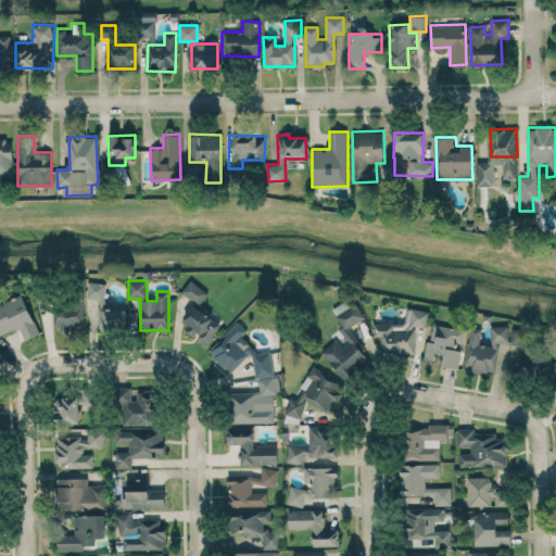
[(181,293),(201,304),(209,291),(189,280),(181,293)]
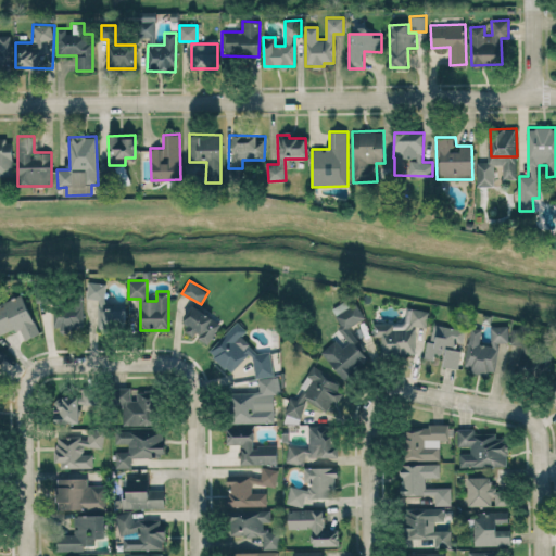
[(125,304),(105,304),(105,282),(87,282),(87,298),(99,299),(98,331),(125,331),(125,304)]
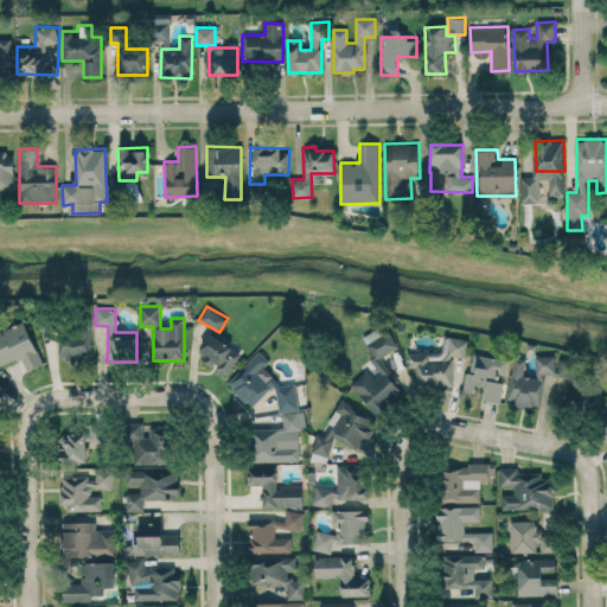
[(26,371),(43,364),(24,320),(0,330),(0,363),(0,365),(20,357),(26,371)]
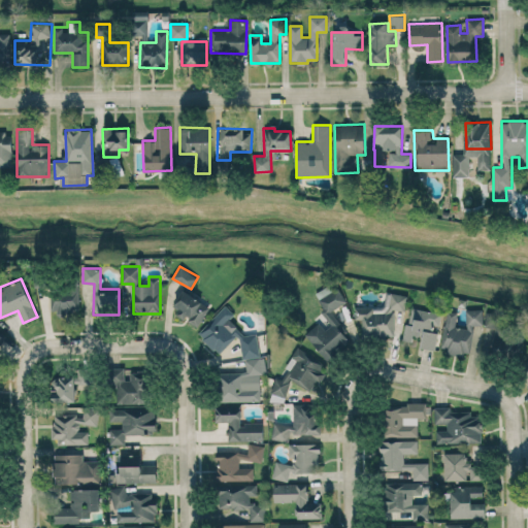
[(306,332),(324,361),(351,343),(330,311),(347,301),(334,282),(315,294),(325,309),(323,311),(331,325),(323,329),(320,323),(306,332)]
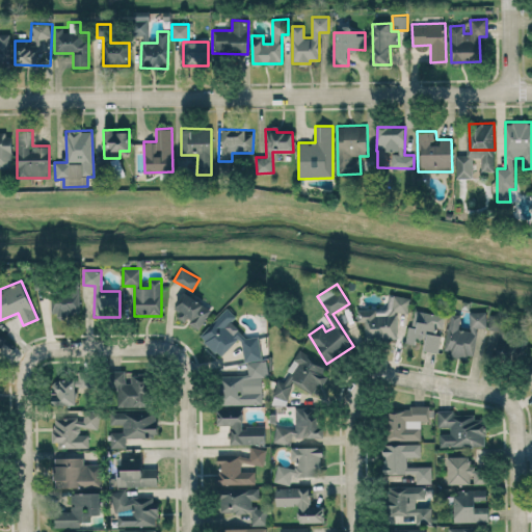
[(52,316),(70,315),(70,308),(80,308),(80,288),(51,288),(52,316)]
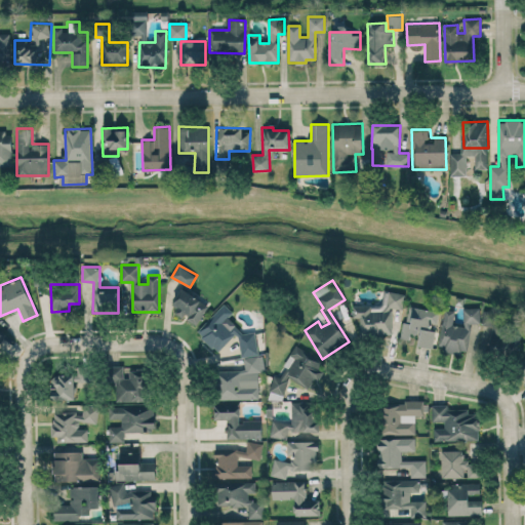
[(171,312),(198,324),(208,301),(182,289),(171,312)]
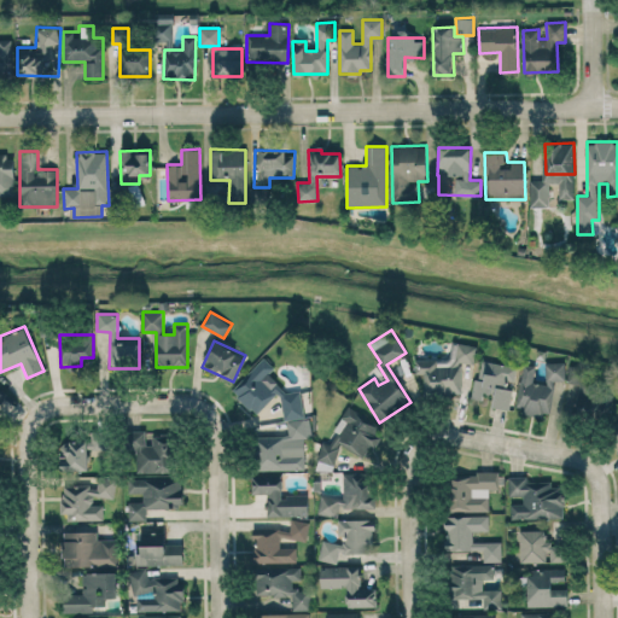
[(476,344),(450,344),(450,360),(415,360),(415,373),(424,373),(424,395),(461,395),(461,363),(476,362),(476,344)]
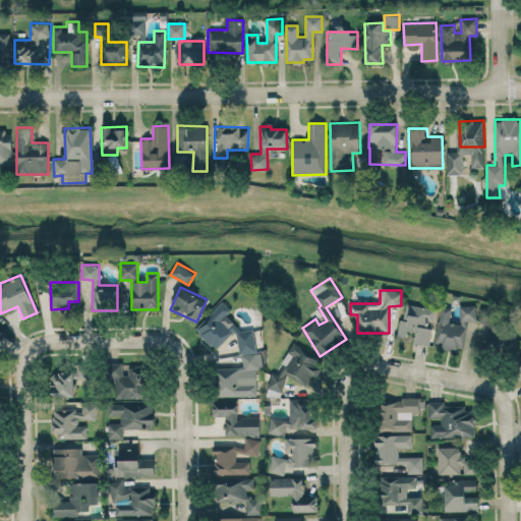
[(429,345),(436,308),(404,303),(399,334),(416,336),(414,343),(429,345)]
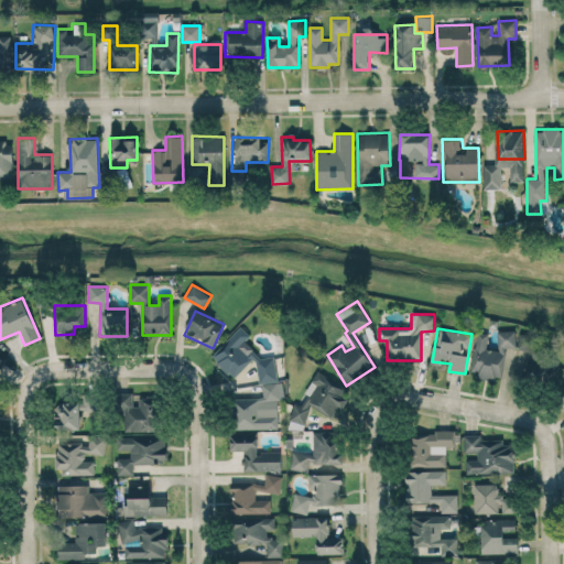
[(477,332),(470,376),(500,381),(506,346),(514,347),(517,332),(499,329),(496,349),(487,347),(489,334),(477,332)]
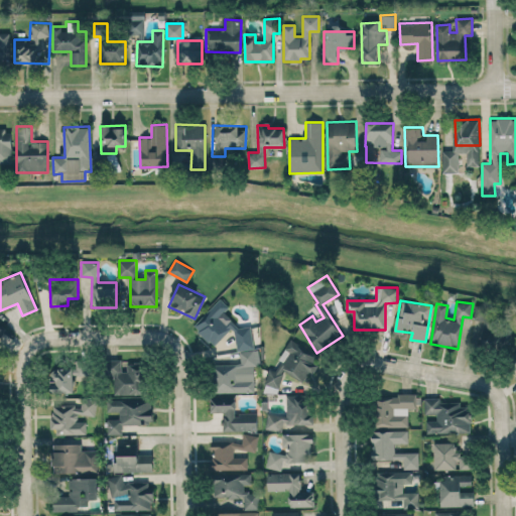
[(484,321),(481,342),(507,348),(511,330),(487,326),(491,307),(476,304),(473,319),(484,321)]
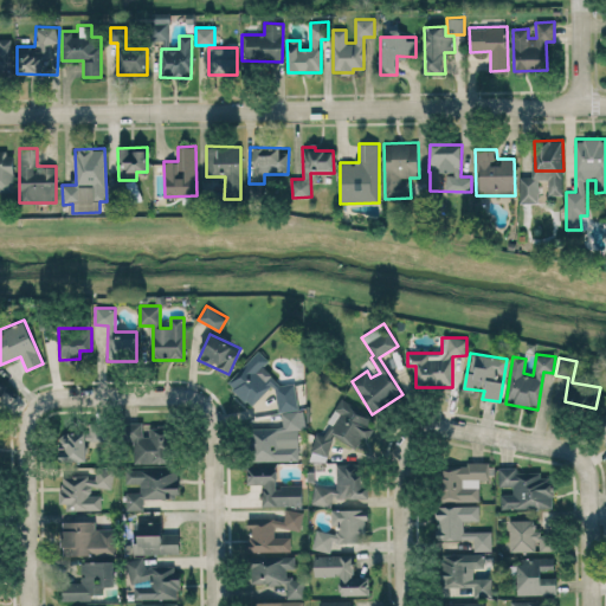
[(334,436),(352,446),(356,447),(362,439),(367,440),(374,419),(372,418),(340,399),(339,403),(333,420),(330,419),(327,429),(323,436),(315,433),(310,450),(328,456),(334,436)]
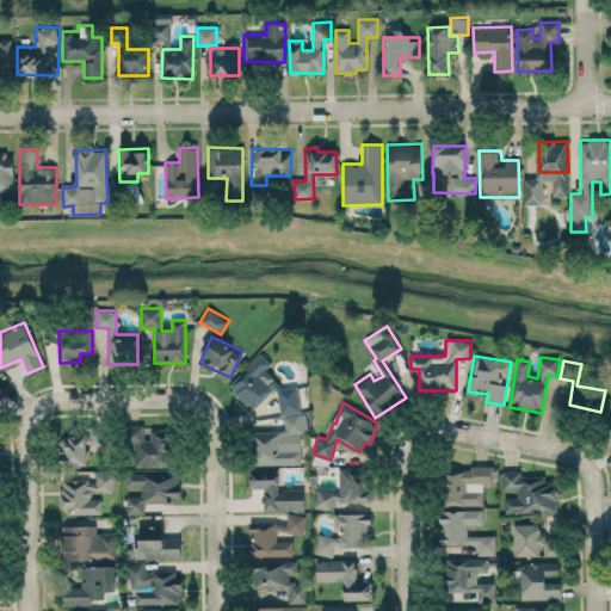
[(131,466),(172,468),(174,430),(134,427),(131,466)]
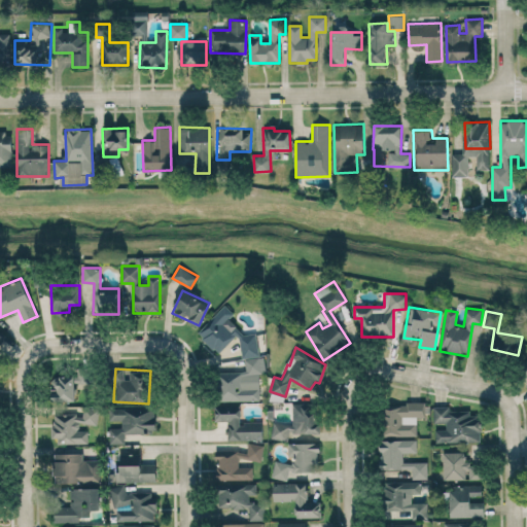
[(79,383),(94,383),(93,371),(78,372),(79,383)]
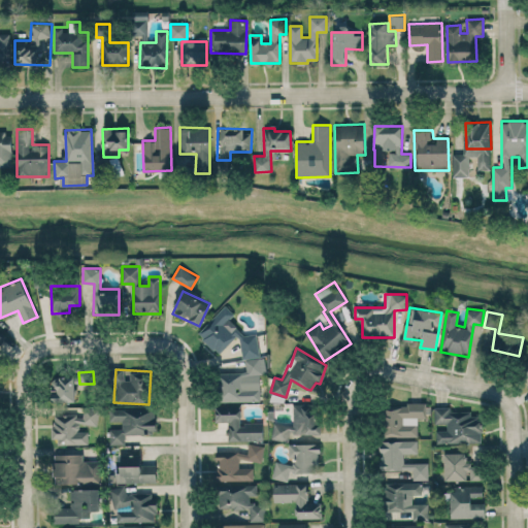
[(75,377),(54,376),(53,401),(74,402),(75,377)]
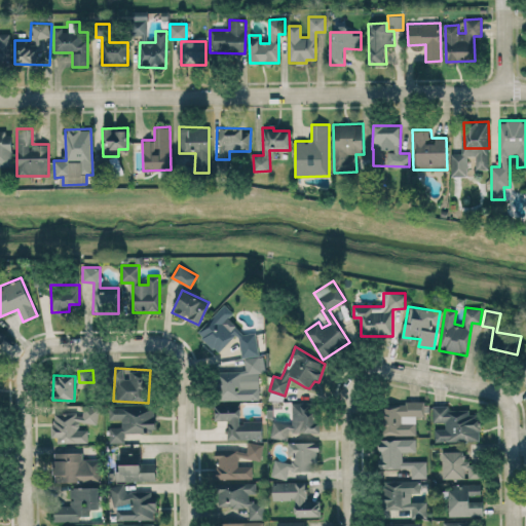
[(262,421),(240,421),(240,404),(215,403),(215,420),(228,420),(228,439),(262,440),(262,421)]
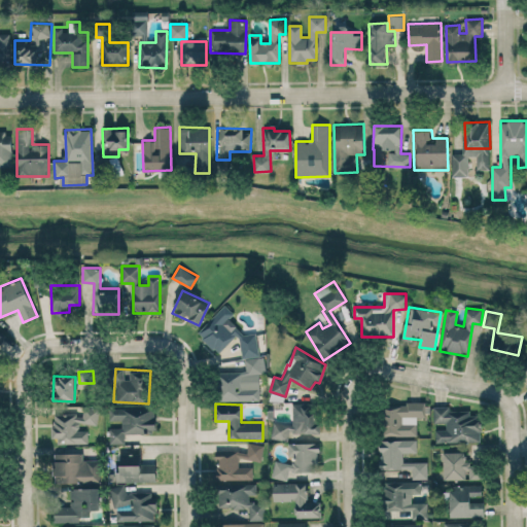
[(272,440),(288,440),(288,432),(320,432),(320,423),(316,423),(315,403),(292,403),(292,423),(272,423),(272,440)]
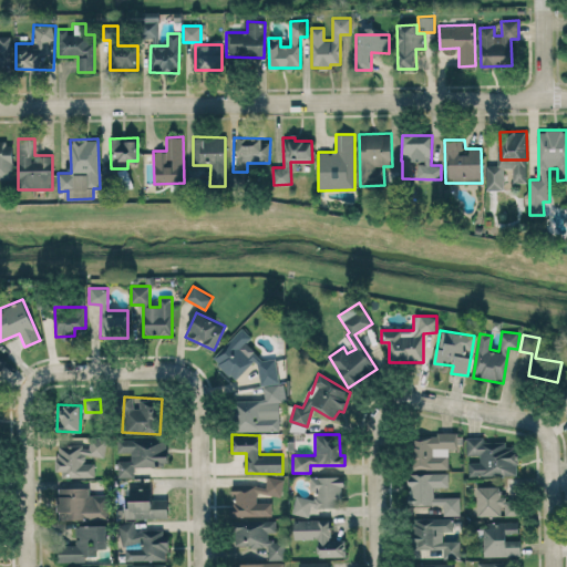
[(449,468),(449,449),(457,449),(457,435),(413,434),(413,468),(449,468)]
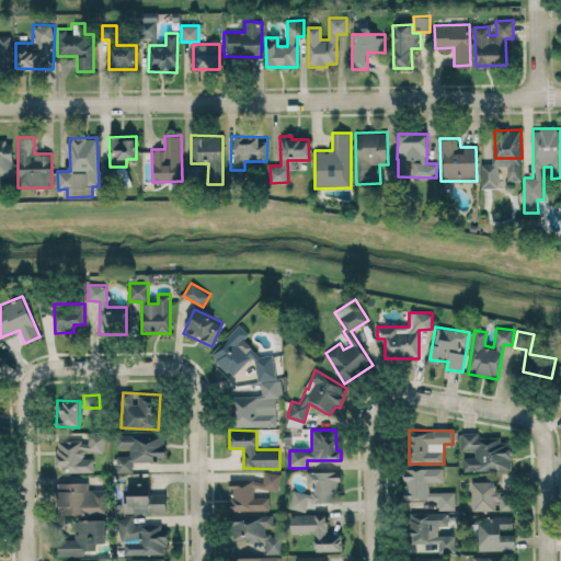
[(512,470),(512,442),(501,442),(501,436),(478,437),(478,433),(460,433),(461,450),(474,450),(474,457),(464,457),(464,471),(512,470)]
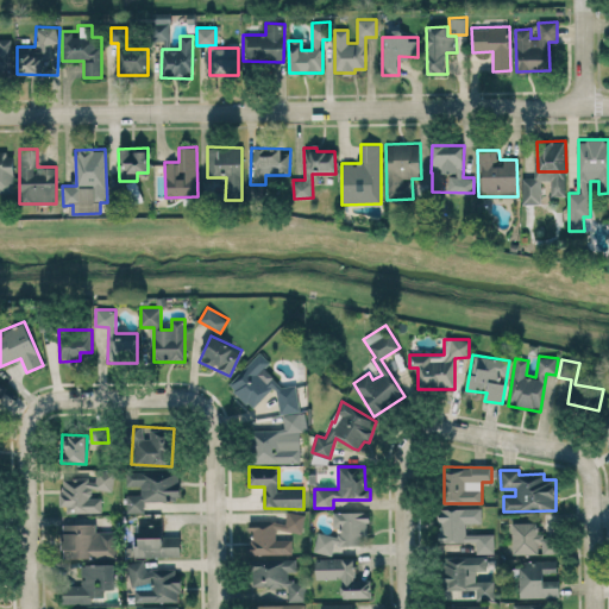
[(180,471),(126,471),(126,485),(140,485),(140,494),(126,494),(126,512),(144,512),(144,501),(180,501),(180,471)]
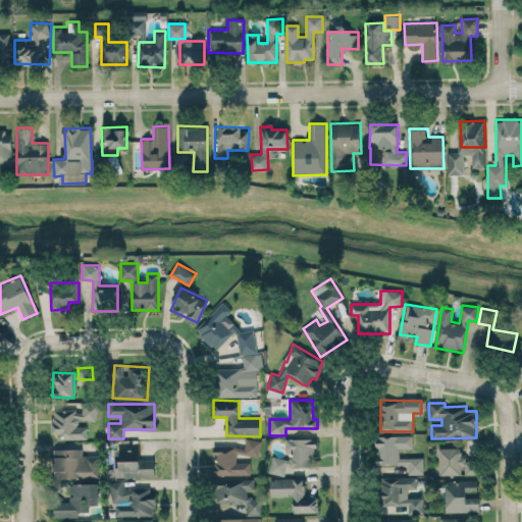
[(87,438),(87,422),(97,421),(97,405),(83,406),(83,410),(53,410),(53,439),(87,438)]
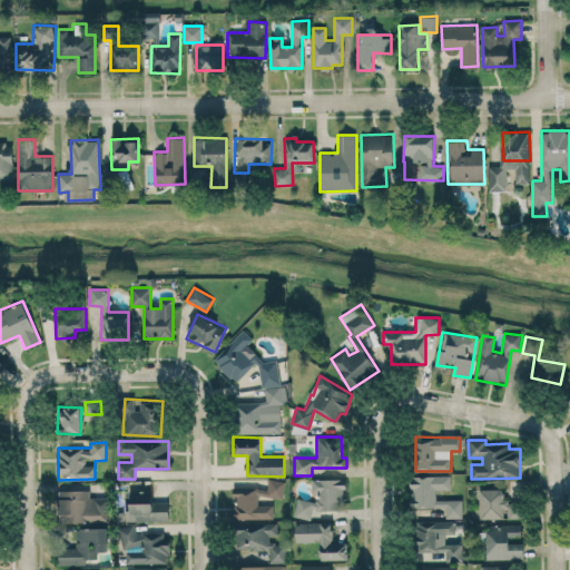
[(462,499),(435,500),(435,490),(451,489),(450,475),(410,475),(410,508),(445,507),(445,518),(462,518),(462,499)]
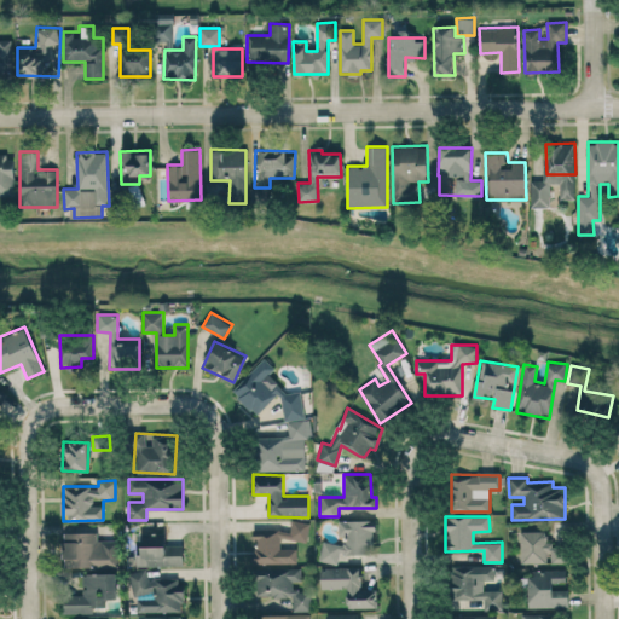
[(374,521),(337,520),(337,541),(322,541),(322,562),(339,562),(339,554),(372,554),(374,521)]
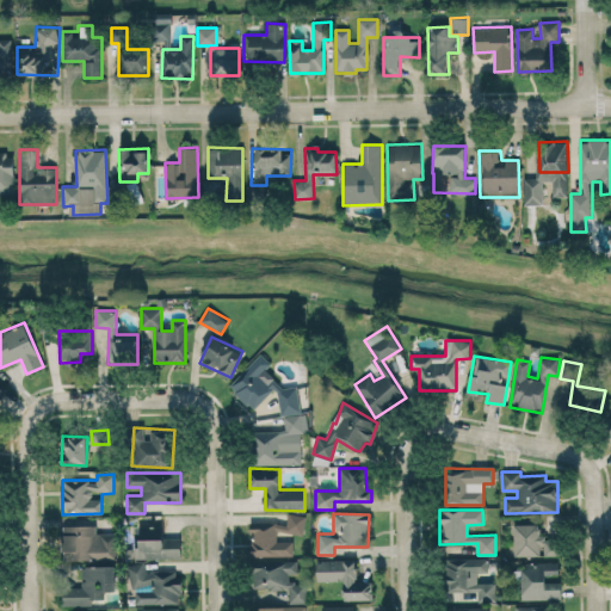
[(304,534),(304,514),(287,514),(287,524),(251,524),(251,556),(292,556),(292,541),(277,541),(277,534),(304,534)]
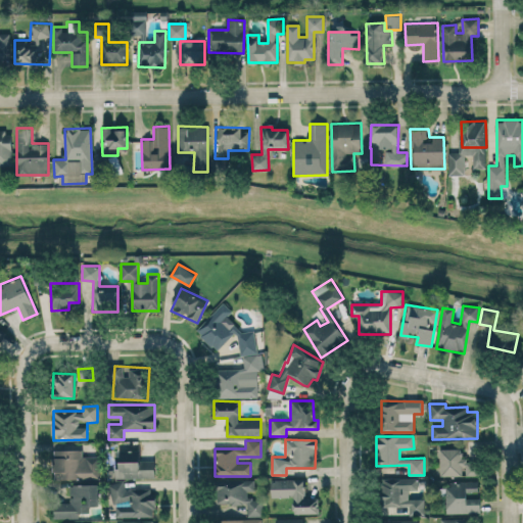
[(462,448),(439,448),(440,476),(479,475),(478,460),(462,461),(462,448)]
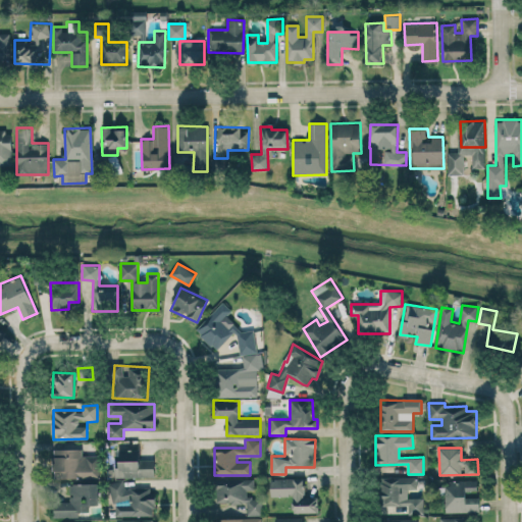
[(99,478),(100,456),(82,455),(82,449),(53,449),(53,477),(99,478)]
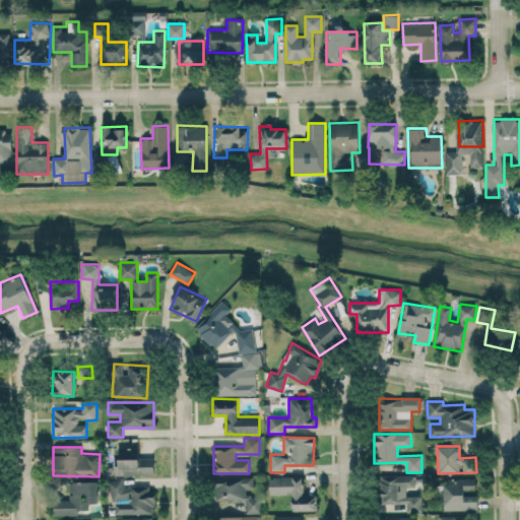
[(115,474),(153,476),(153,458),(138,457),(138,448),(119,448),(118,465),(115,465),(115,474)]
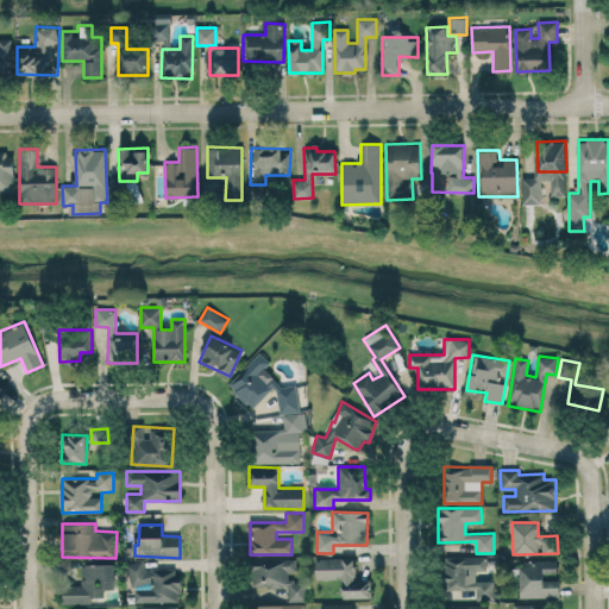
[(494,581),(476,581),(476,571),(487,571),(487,557),(445,557),(445,598),(494,598),(494,581)]
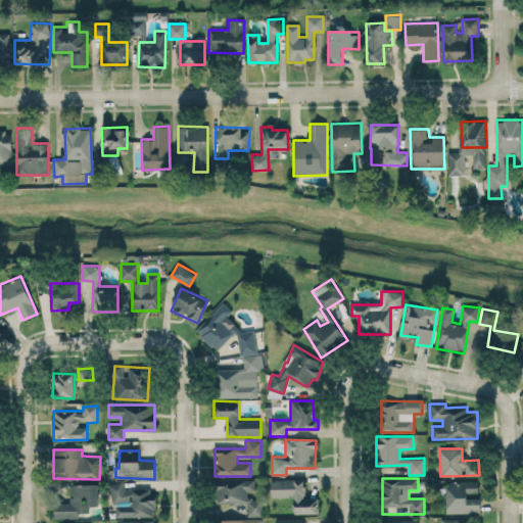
[(254,479),(217,479),(216,504),(247,504),(247,516),(263,516),(263,495),(253,495),(254,479)]
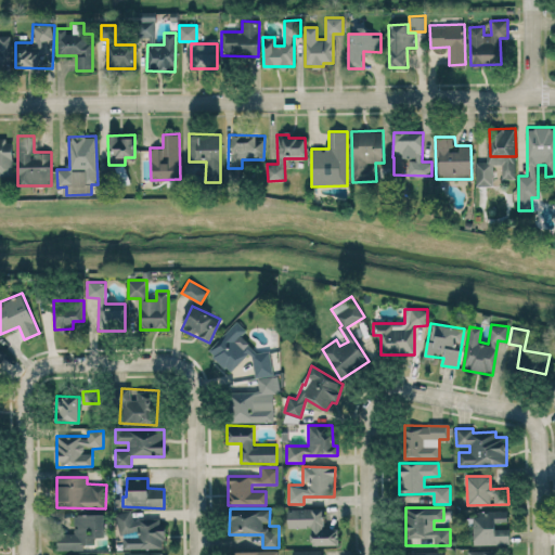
[(324,508),(287,508),(287,528),(311,527),(311,545),(338,544),(337,528),(324,528),(324,508)]
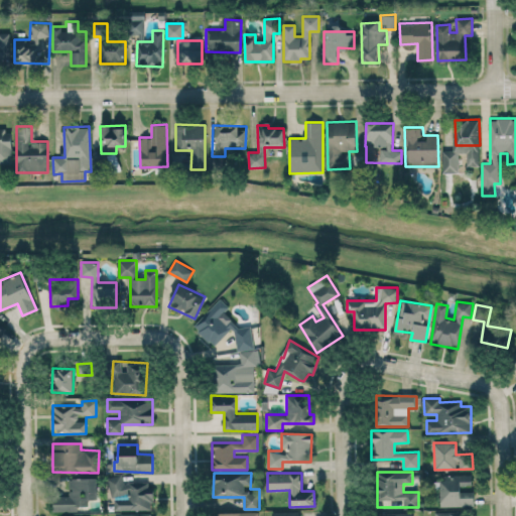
[(440,506),(474,505),(473,491),(461,491),(461,486),(472,485),(472,475),(439,476),(440,506)]
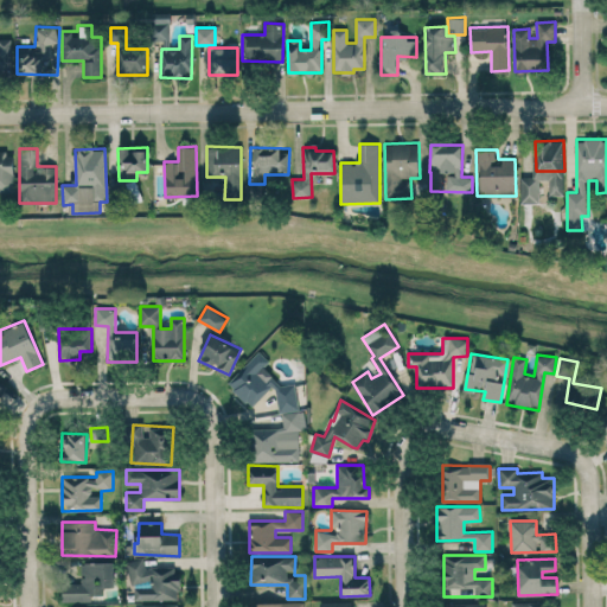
[(133,600),(179,599),(178,567),(145,568),(145,560),(129,560),(131,585),(133,585),(133,600)]
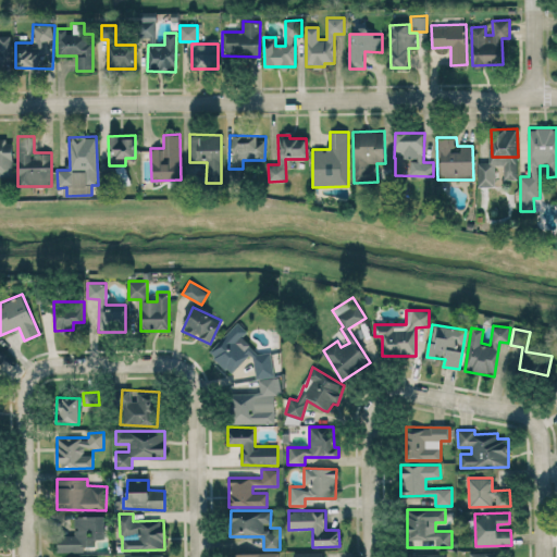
[(106,540),(104,516),(74,516),(75,534),(57,535),(58,553),(86,552),(86,540),(106,540)]
